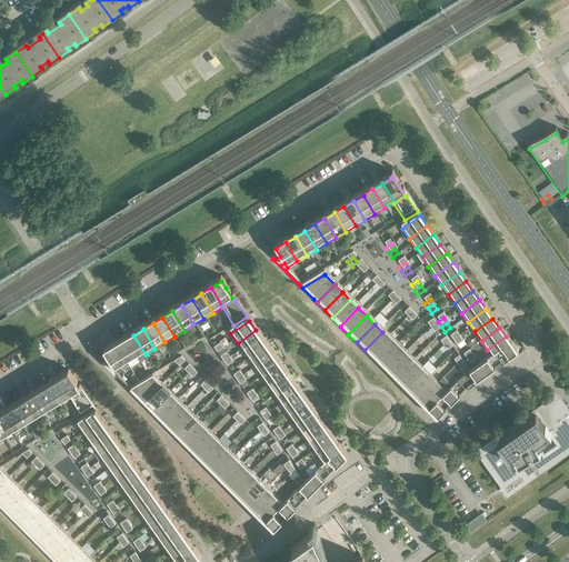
[(262,340),(256,330),(238,343),(245,352),(262,340)]
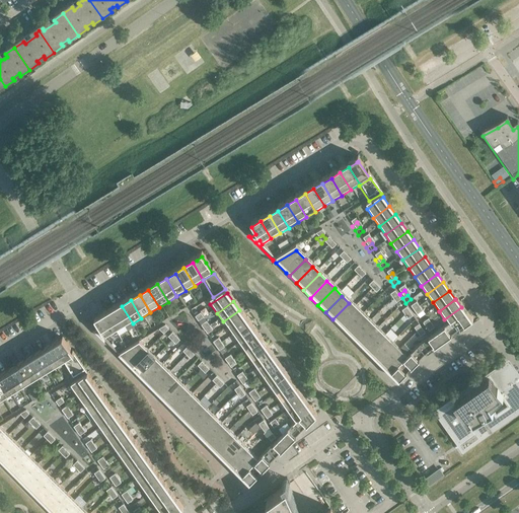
[(357,310),(349,303),(332,319),(340,326),(357,310)]
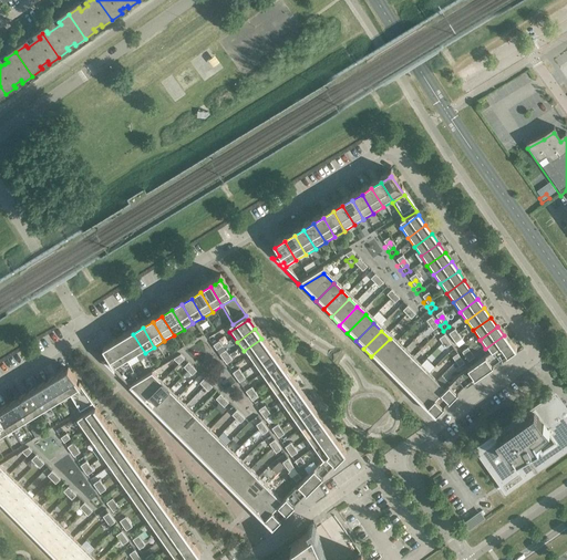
[(145,353),(133,334),(123,340),(135,359),(145,353)]
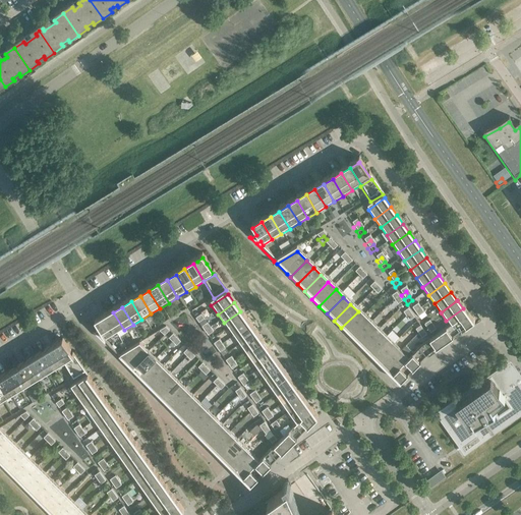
[(413,312),(416,317),(421,312),(418,308),(413,312)]
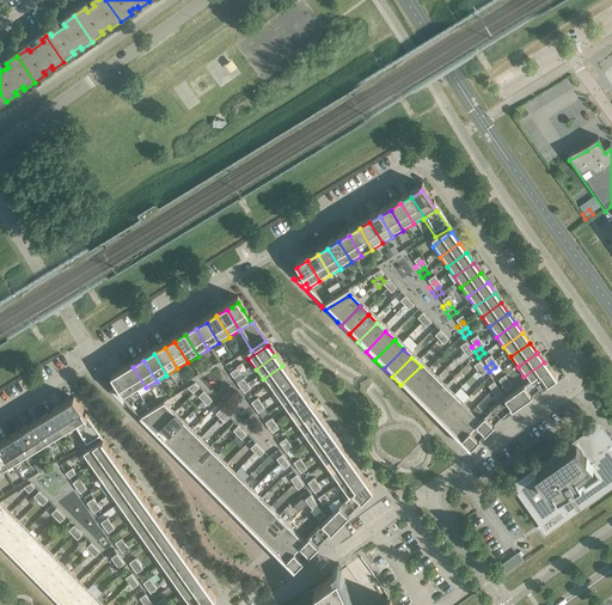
[(551,373),(544,362),(524,377),(531,386),(533,385),(551,373)]
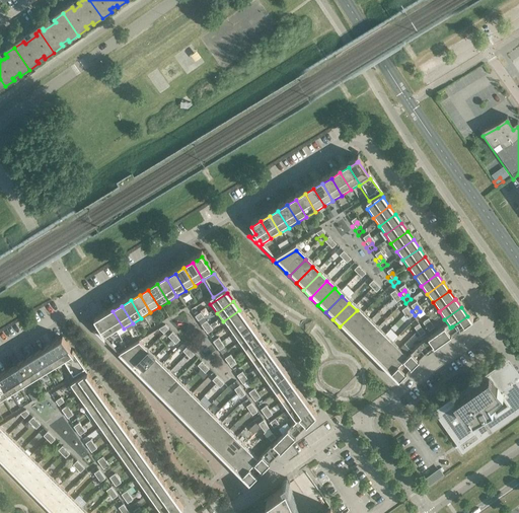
[(245,318),(239,310),(223,321),(228,331),(245,318)]
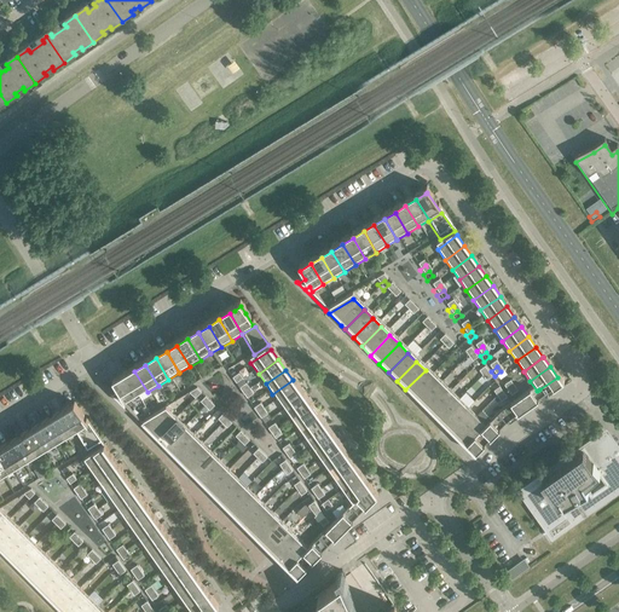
[(434,379),(426,370),(405,390),(415,399),(434,379)]
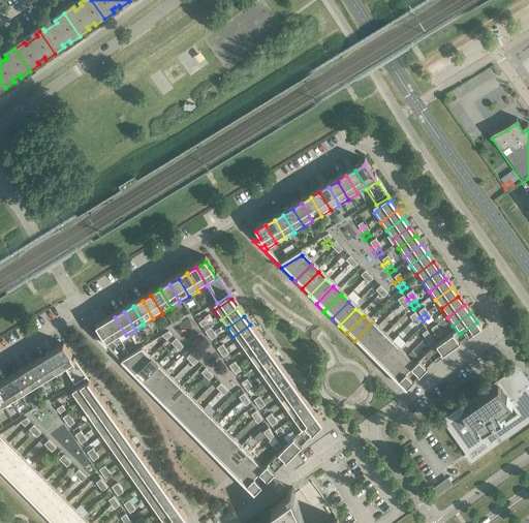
[(126,335),(115,317),(106,322),(117,341),(126,335)]
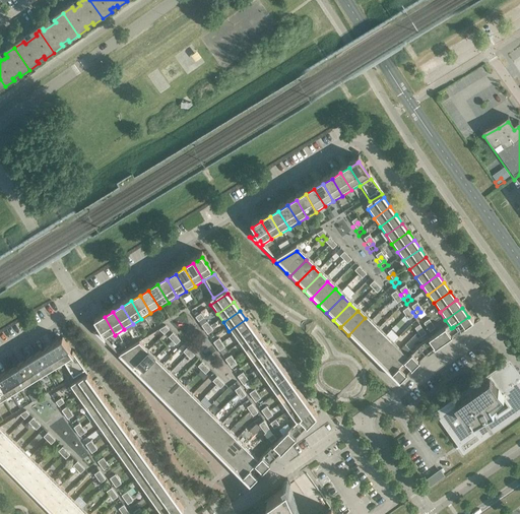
[(424,317),(420,312),(415,316),(418,320),(424,317)]
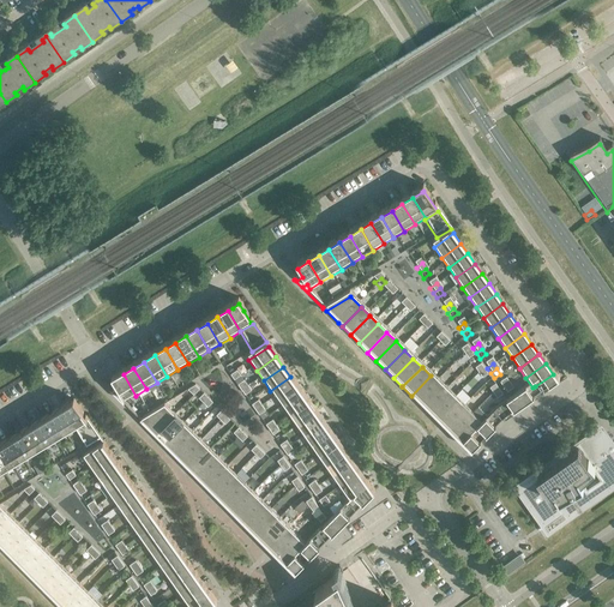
[(136,396),(124,374),(112,382),(119,392),(113,396),(112,395),(110,395),(137,421),(138,421),(119,402),(124,400),(125,402),(136,396)]
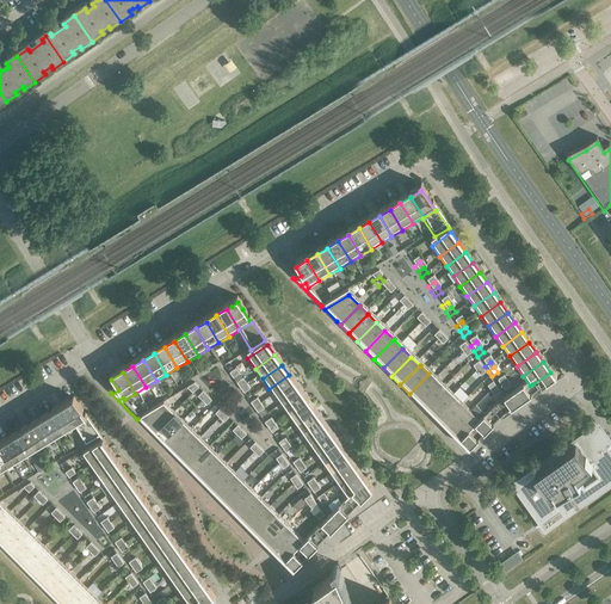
[(557,382),(550,373),(532,384),(539,395),(557,382)]
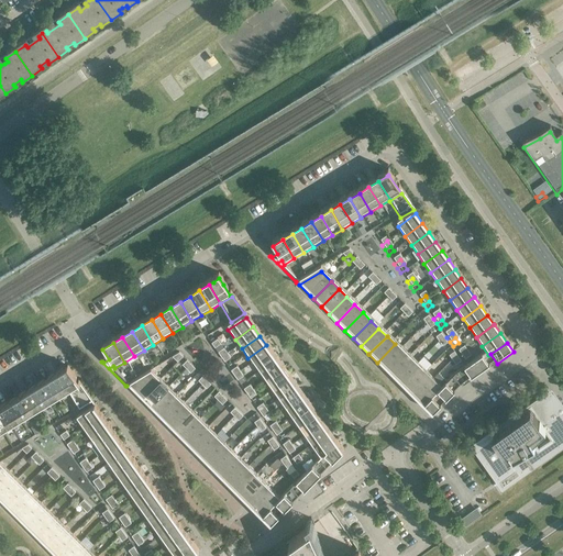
[(218,344),(212,348),(216,354),(221,349),(218,344)]
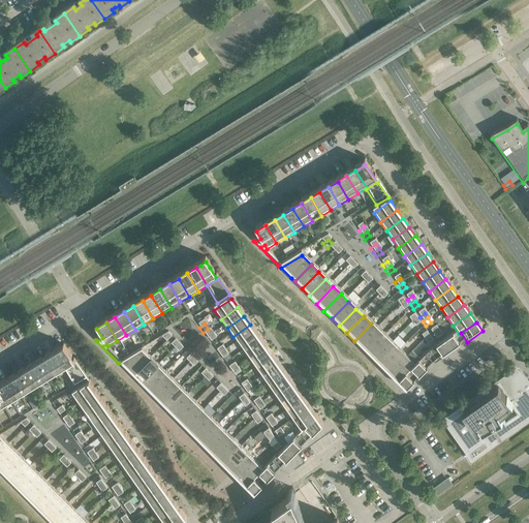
[(378,332),(371,324),(354,341),(362,348),(378,332)]
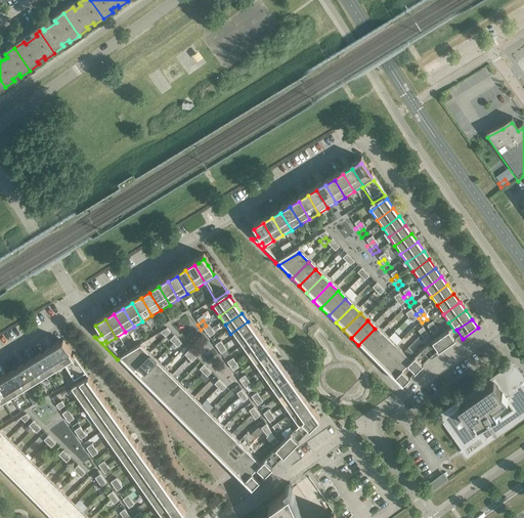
[(254,330),(248,321),(230,334),(236,342),(254,330)]
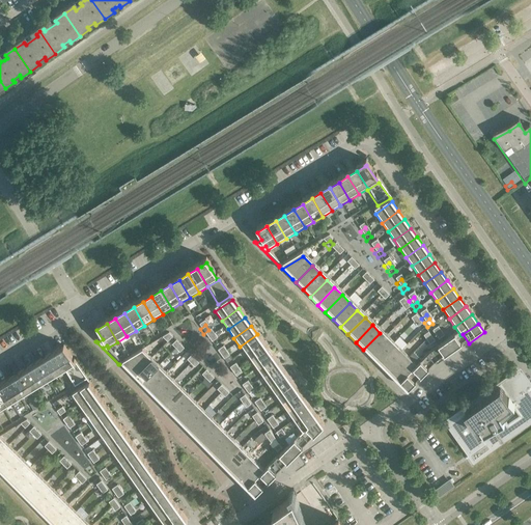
[(432,335),(436,340),(442,336),(439,332),(432,335)]
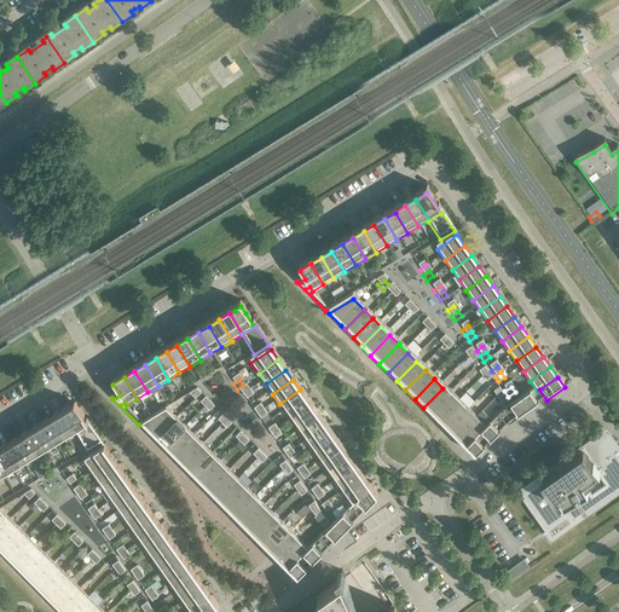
[(451,397),(443,388),(423,408),(432,416),(451,397)]
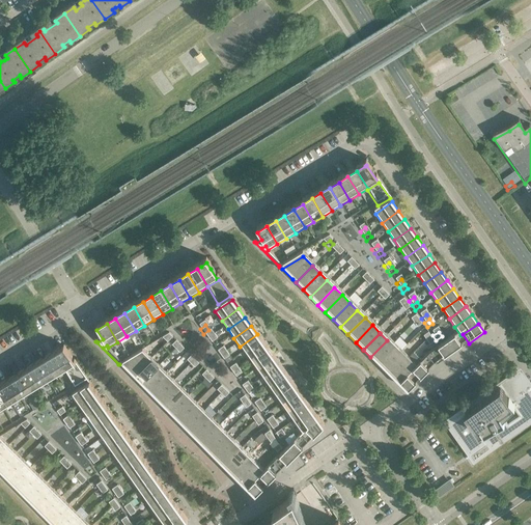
[(212,334),(205,337),(210,342),(215,338),(212,334)]
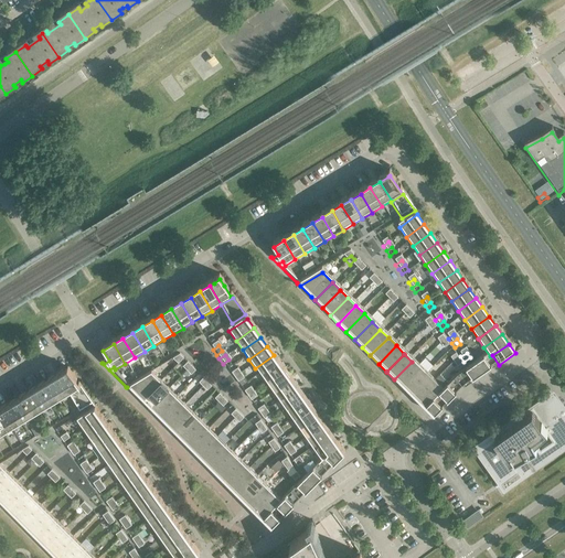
[(280,365),(274,355),(255,368),(262,377),(280,365)]
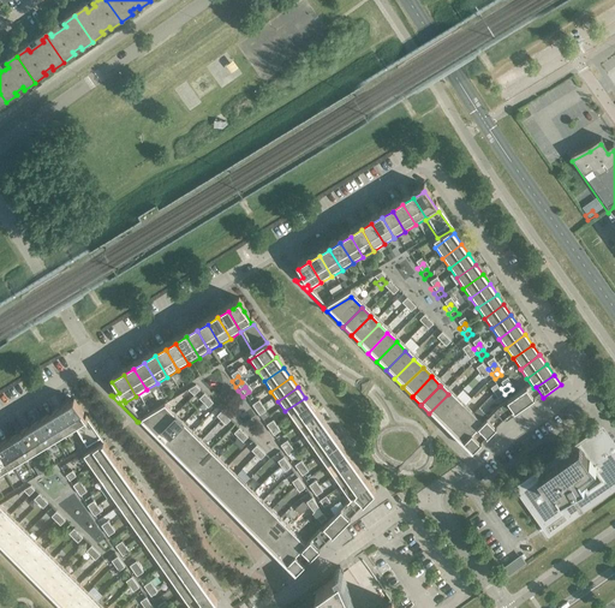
[(543,398),(536,387),(533,388),(518,400),(525,410),(543,398)]
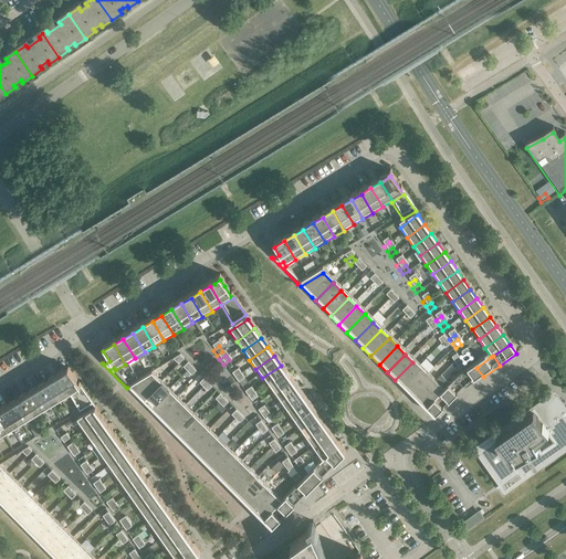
[(474,362),(471,358),(464,362),(468,367),(474,362)]
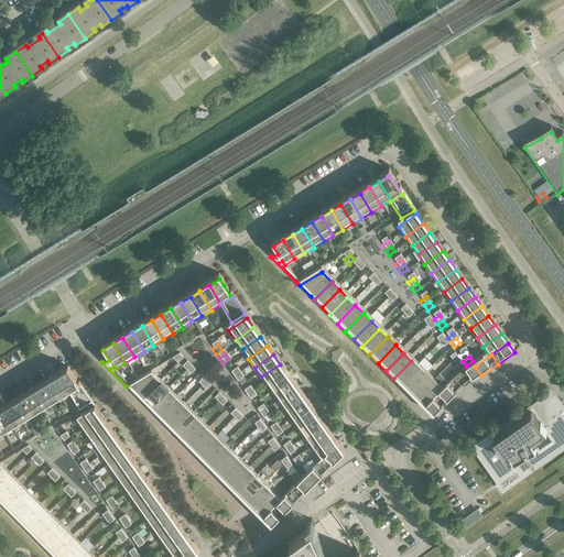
[(180,359),(173,363),(179,369),(184,362),(180,359)]
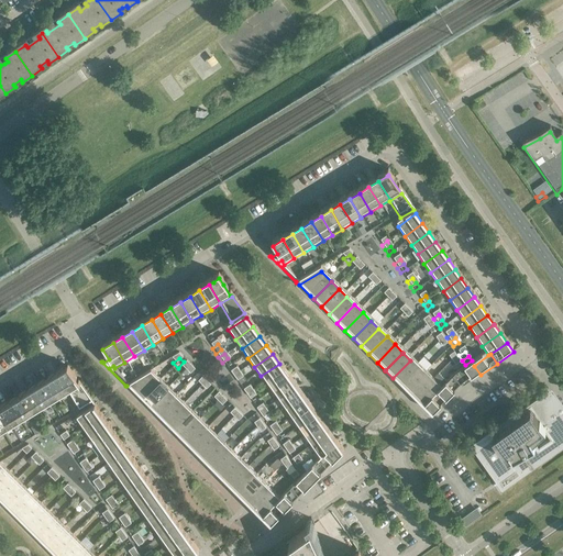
[(231,363),(228,358),(222,363),(225,367),(231,363)]
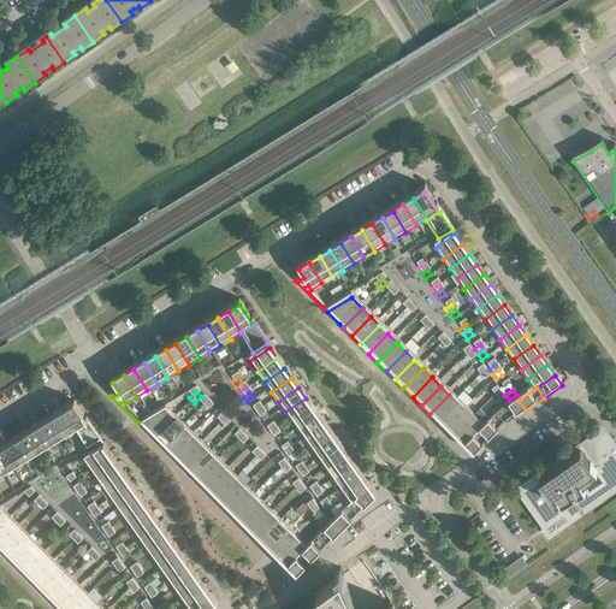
[(458,403),(449,395),(430,414),(438,423),(458,403)]
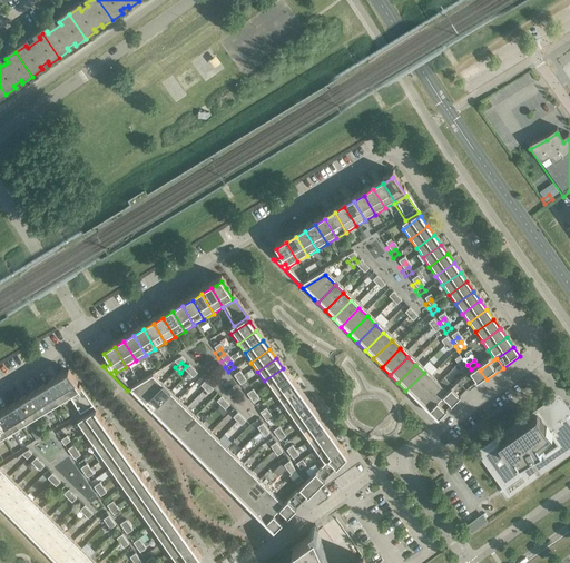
[(288,377),(283,368),(264,381),(271,391),(288,377)]
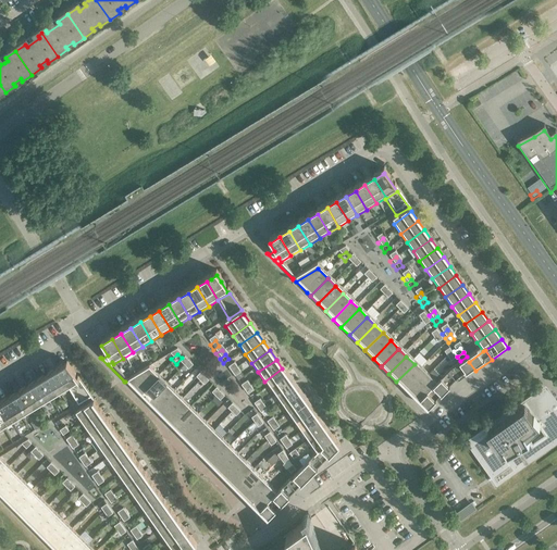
[(475,371),(469,362),(450,374),(448,377),(456,385),(458,384),(475,371)]
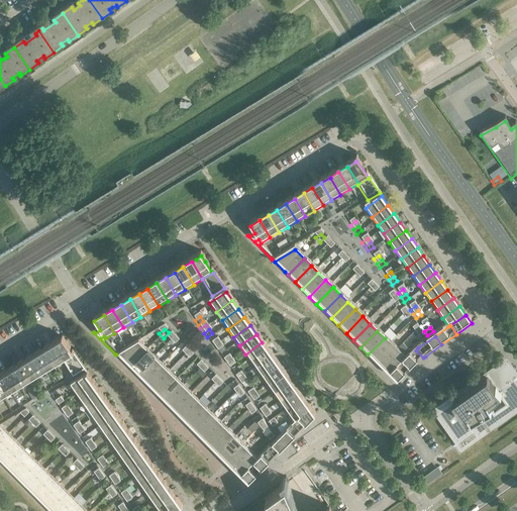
[(392,345),(385,338),(368,354),(376,362),(392,345)]
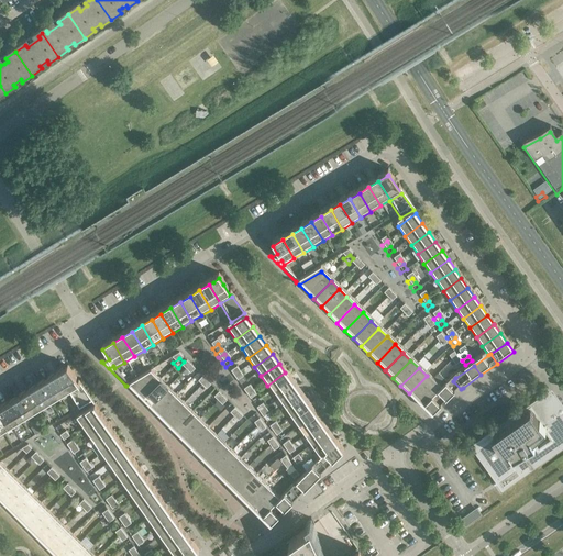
[(68,370),(67,371),(58,377),(69,396),(69,397),(81,389),(68,370)]
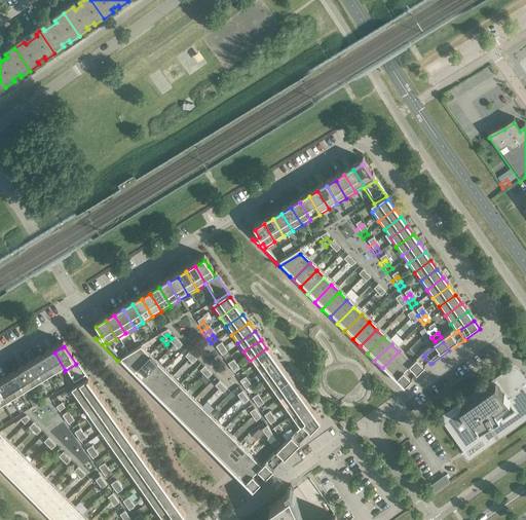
[(222,347),(216,351),(219,357),(225,353),(222,347)]
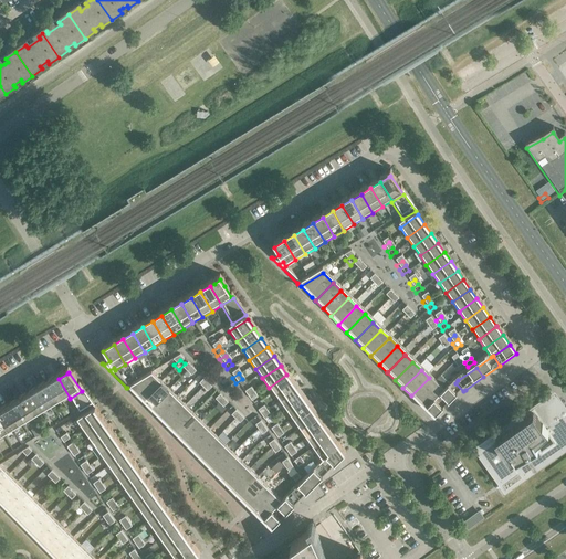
[(293,383),(286,375),(269,388),(275,397),(293,383)]
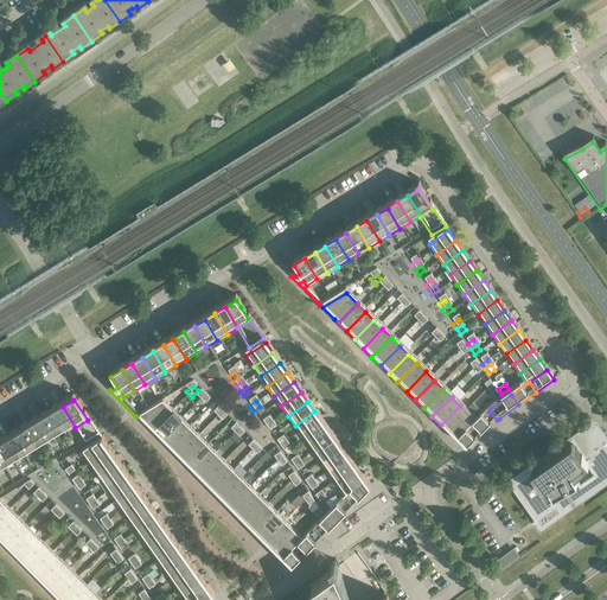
[(173,415),(163,404),(139,420),(154,434),(173,415)]
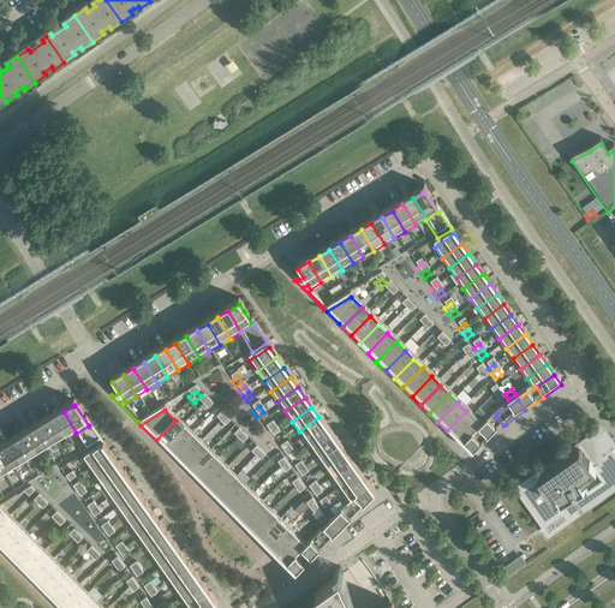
[(475,419),(466,411),(447,430),(455,440),(475,419)]
